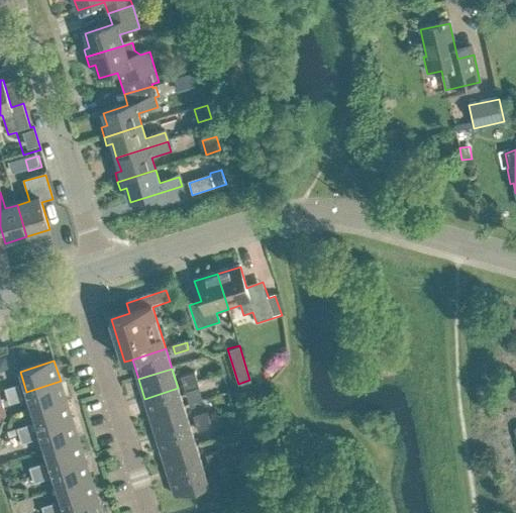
[(185,386),(198,382),(196,374),(183,379),(185,386)]
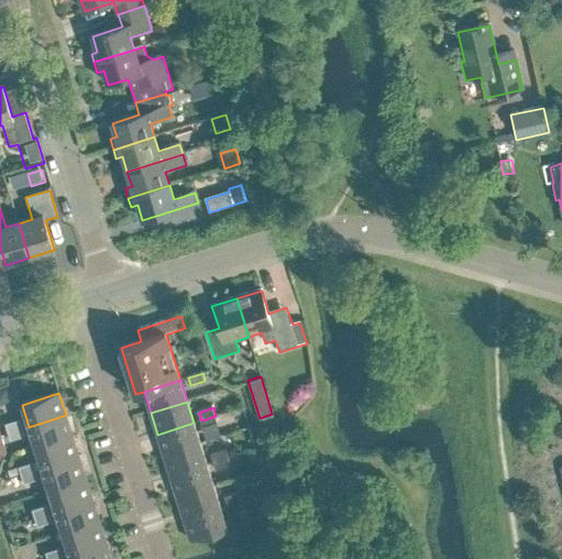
[(35,448),(73,437),(66,415),(29,427),(35,448)]
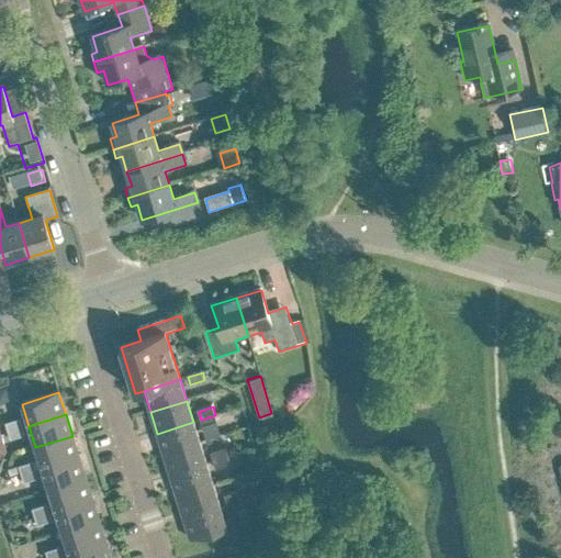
[(215,415),(201,420),(203,426),(219,423),(215,415)]
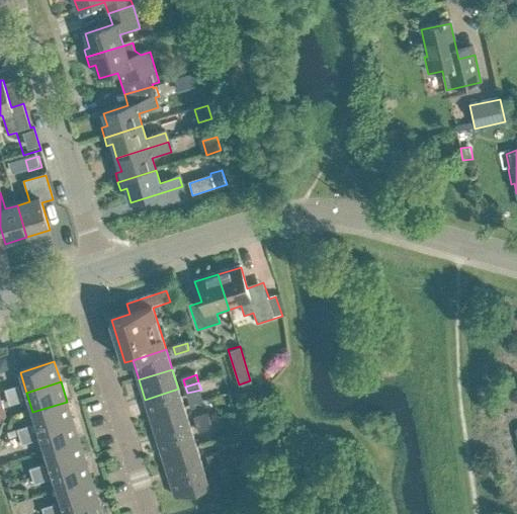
[(9,398),(21,394),(19,387),(6,391),(9,398)]
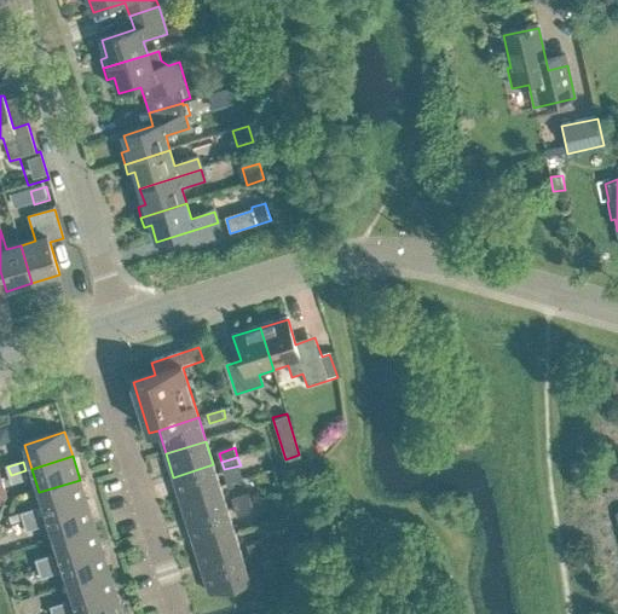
[(180,500),(220,488),(213,464),(173,478),(180,500)]
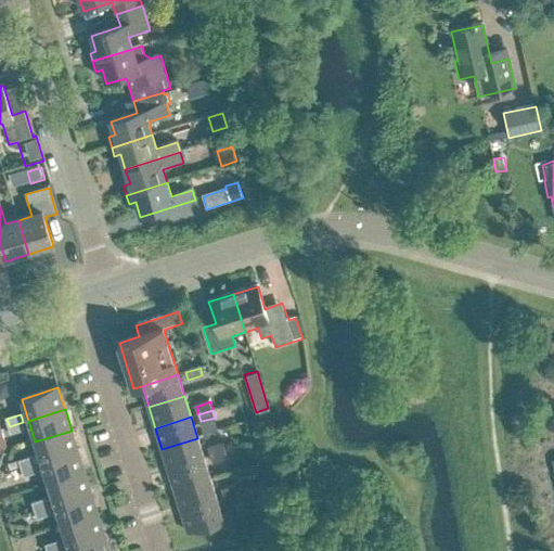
[(23,422),(10,426),(12,435),(26,431),(23,422)]
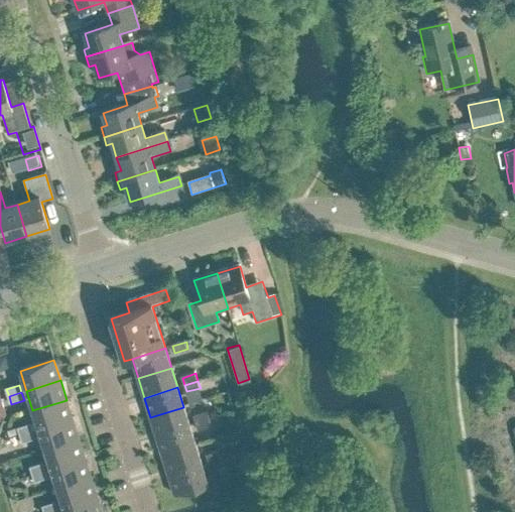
[(39,430),(73,419),(67,400),(32,410),(39,430)]
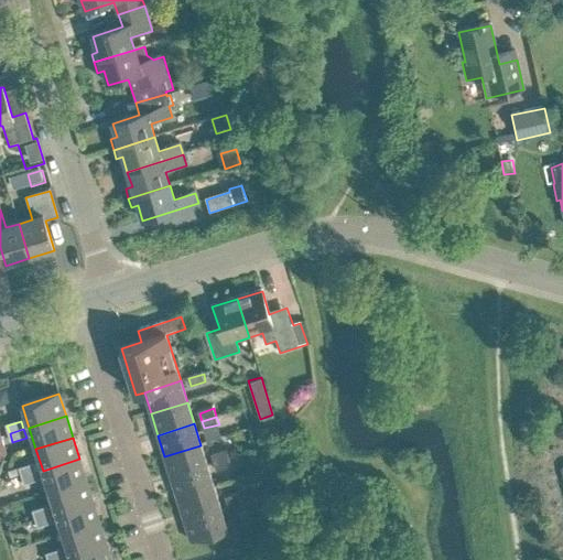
[(171,478),(207,466),(201,445),(164,456),(171,478)]
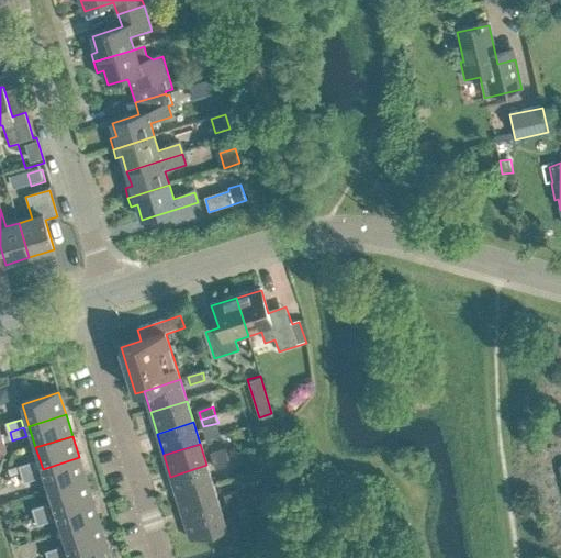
[(215,462),(229,458),(226,449),(212,454),(215,462)]
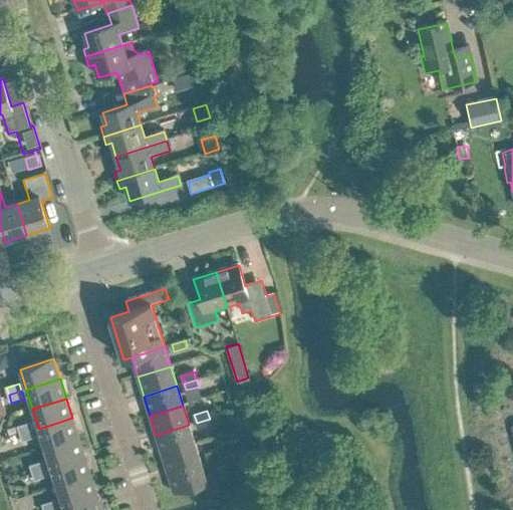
[(45,448),(78,438),(72,418),(39,429),(45,448)]
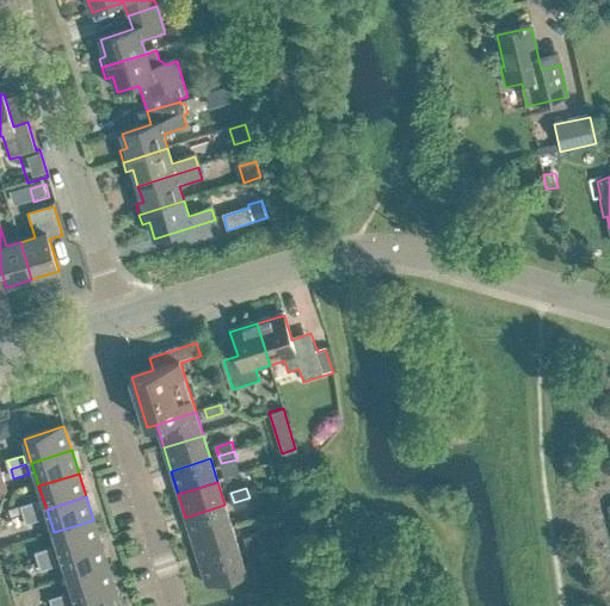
[(250,498),(234,502),(236,511),(252,506),(250,498)]
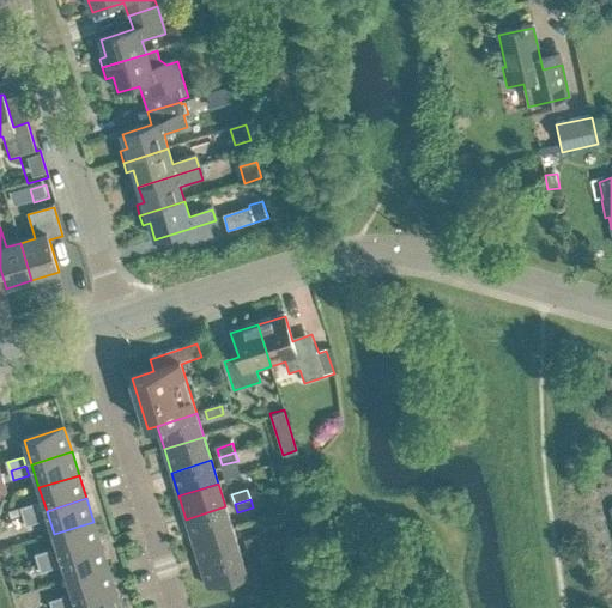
[(25,517),(41,512),(38,504),(22,509),(25,517)]
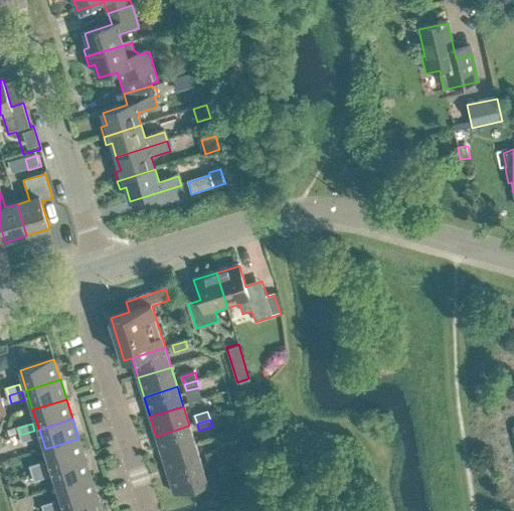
[(162,456),(196,446),(189,426),(156,437),(162,456)]
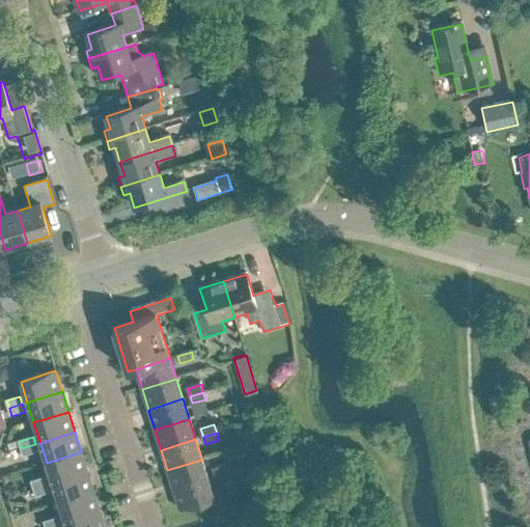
[(35,444),(22,448),(24,456),(38,452),(35,444)]
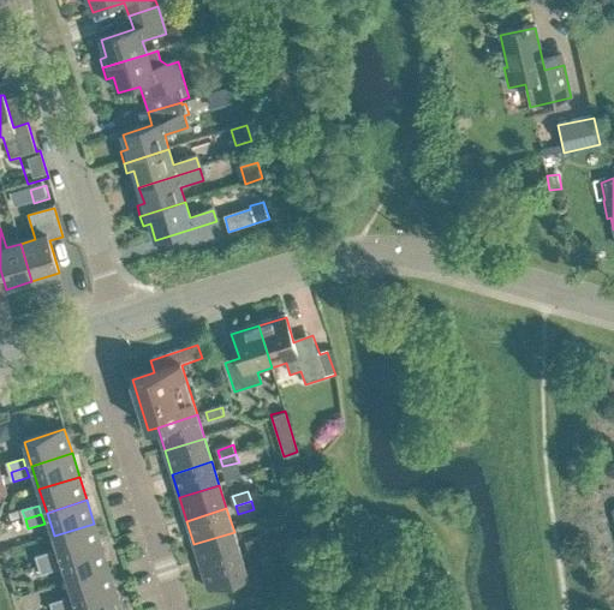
[(61,560),(101,546),(94,524),(54,536),(61,560)]
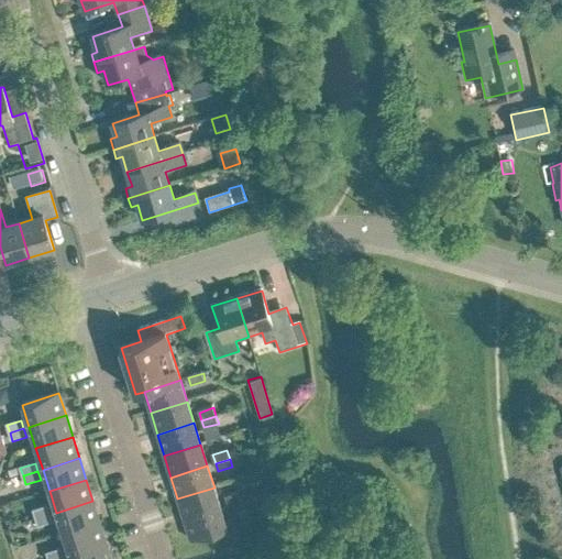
[(184,521),(221,508),(215,488),(177,499),(184,521)]
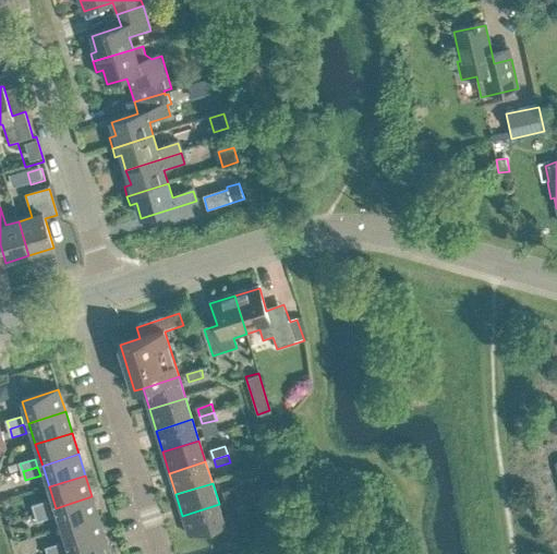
[(226,502),(242,497),(239,488),(223,493),(226,502)]
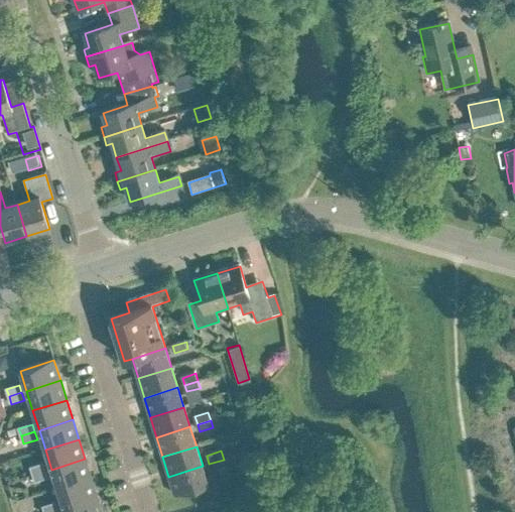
[(57,489),(92,479),(85,459),(51,470),(57,489)]
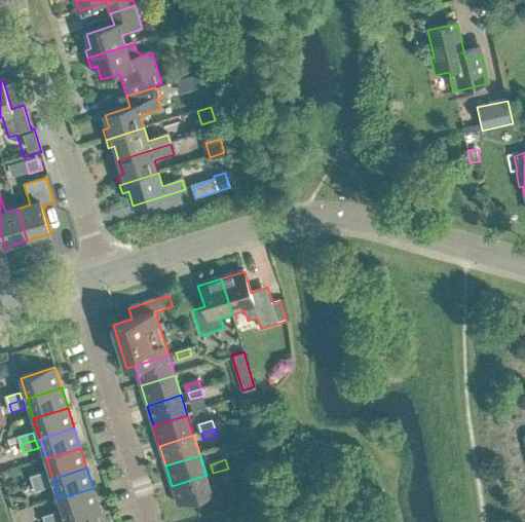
[(228,469),(213,473),(216,480),(230,476),(228,469)]
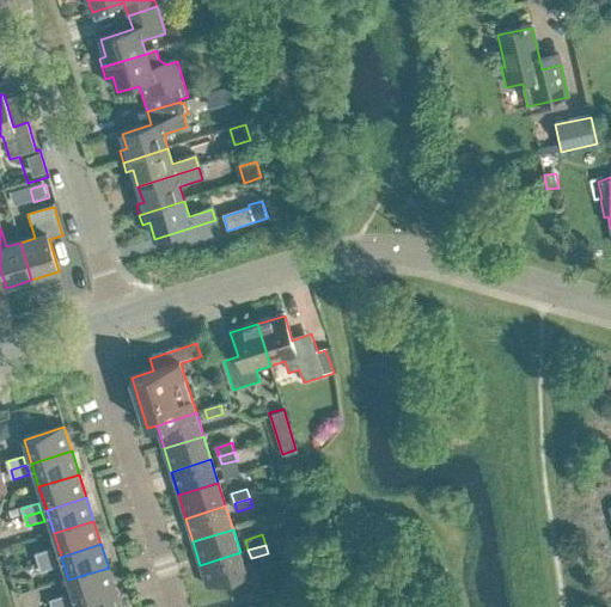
[(40,564),(56,558),(54,549),(36,555),(40,564)]
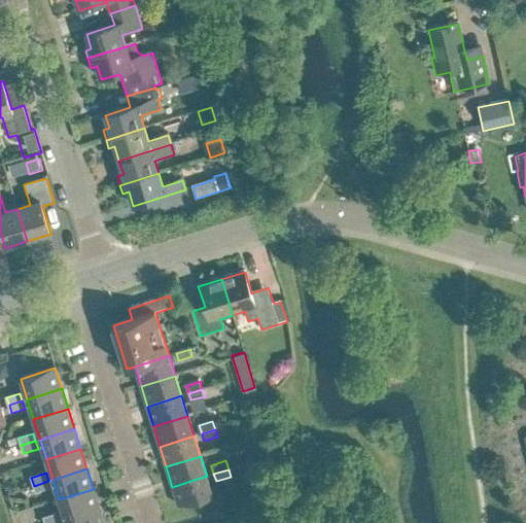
[(207,476),(172,487),(179,507),(213,496),(207,476)]
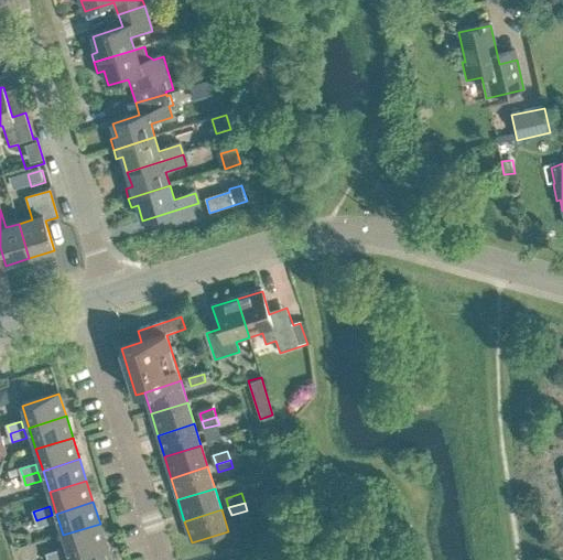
[(52,515),(36,520),(39,528),(54,524),(52,515)]
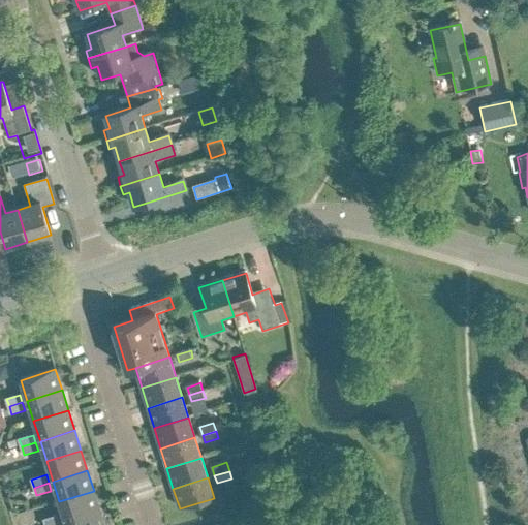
[(65,522),(100,511),(94,491),(59,501),(65,522)]
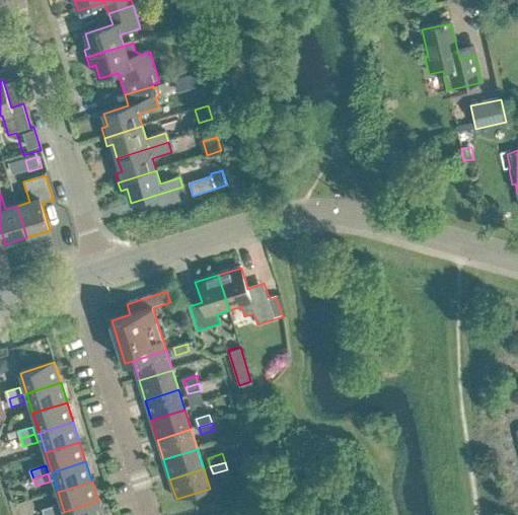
[(102,514),(98,501),(64,512),(65,514),(102,514)]
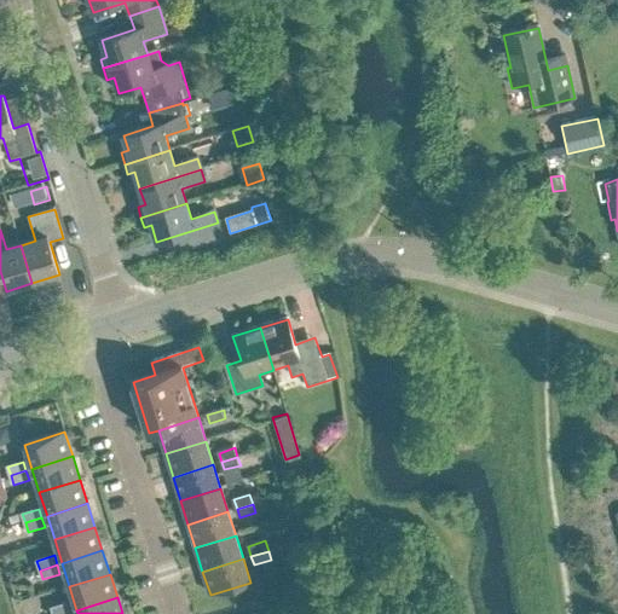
[(68,613),(71,612),(69,603),(52,608),(53,613),(68,613)]
